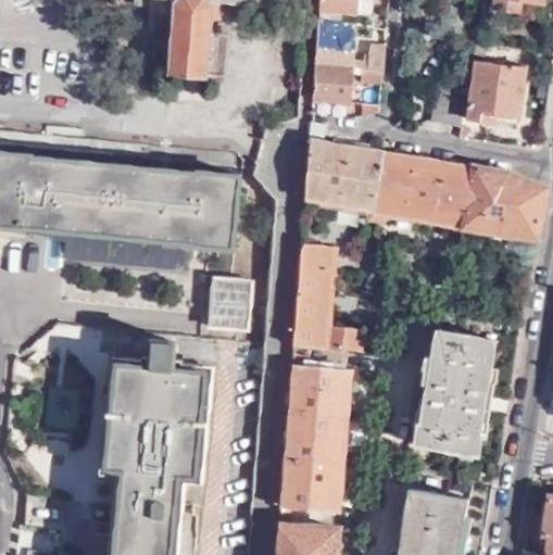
[(280,4),(280,0),(165,0),(165,14),(170,15),(170,20),(173,21),(168,68),(166,68),(166,74),(206,78),(208,71),(205,71),(209,23),(212,23),(213,19),(217,19),(220,0),(280,4)]
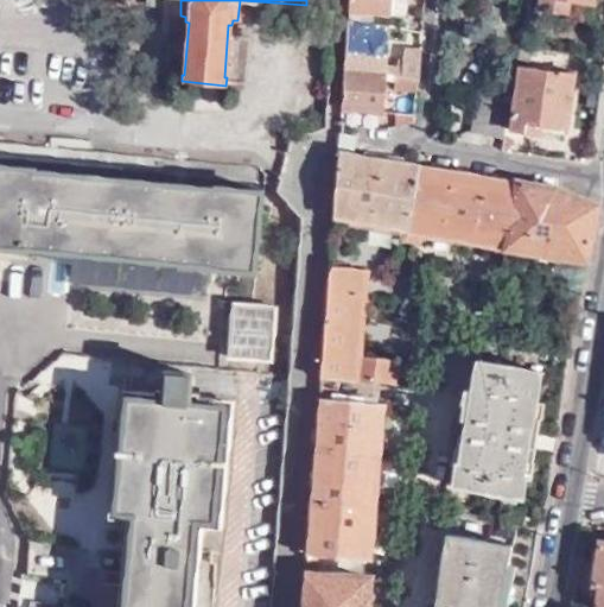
[(345,0),(344,26),(364,27),(364,17),(401,17),(401,0),(345,0)]
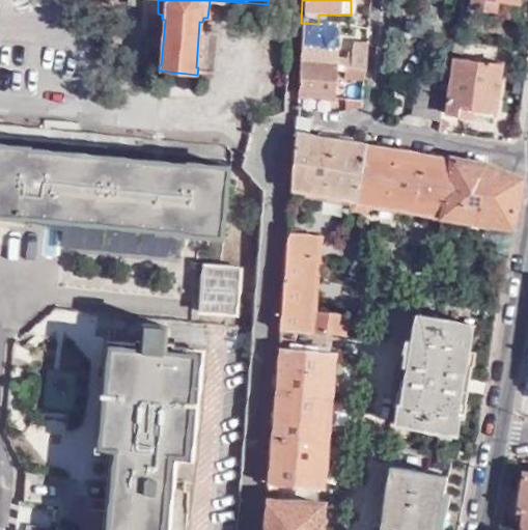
[(495,1),(515,4),(516,0),(470,0),(469,8),(494,12),(495,1)]
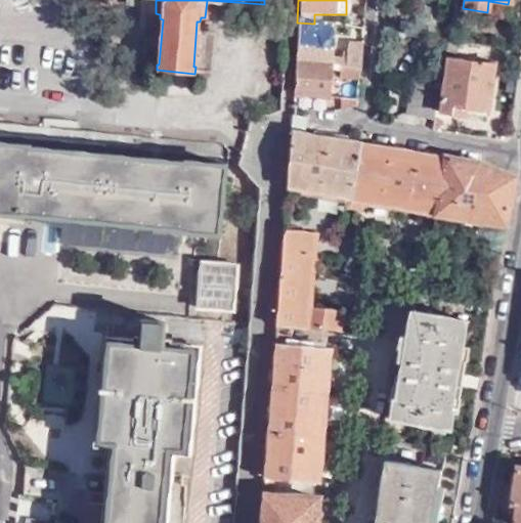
[(507,15),(508,4),(488,1),(487,12),(507,15)]
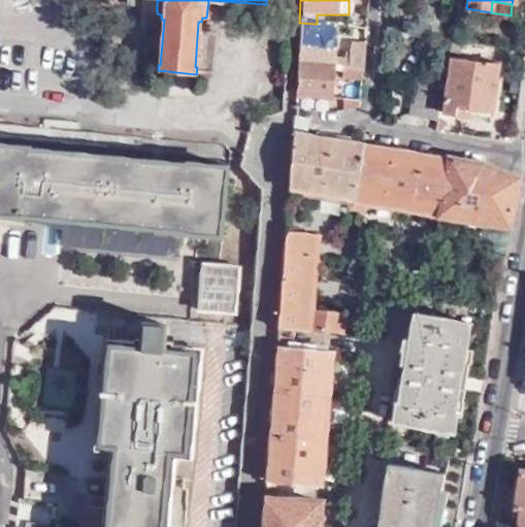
[(299,23),(297,60),(331,64),(334,25),(317,24),(299,23)]
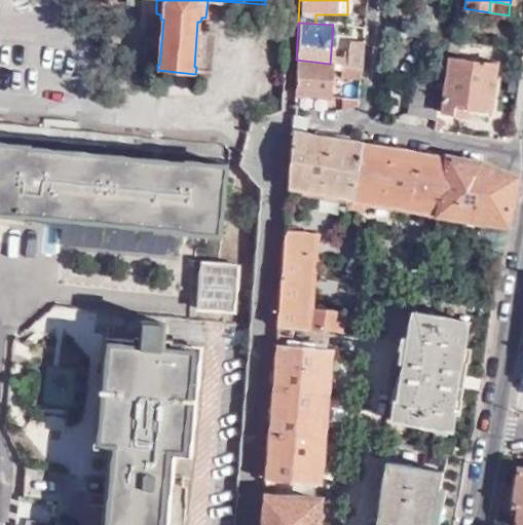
[(456,51),(457,40),(446,38),(445,50),(456,51)]
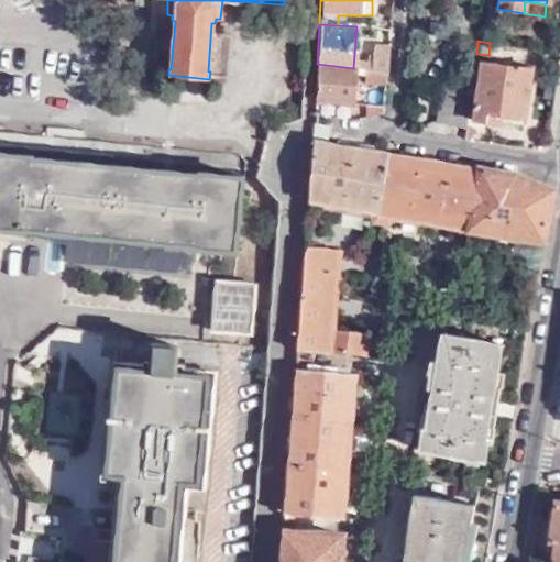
[(373,72),(385,73),(387,45),(375,44),(373,72)]
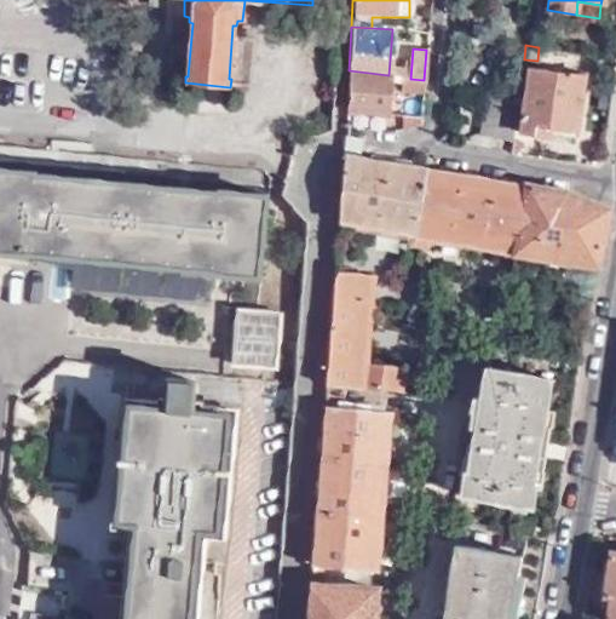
[(519,131),(575,138),(583,73),(528,66),(519,131)]
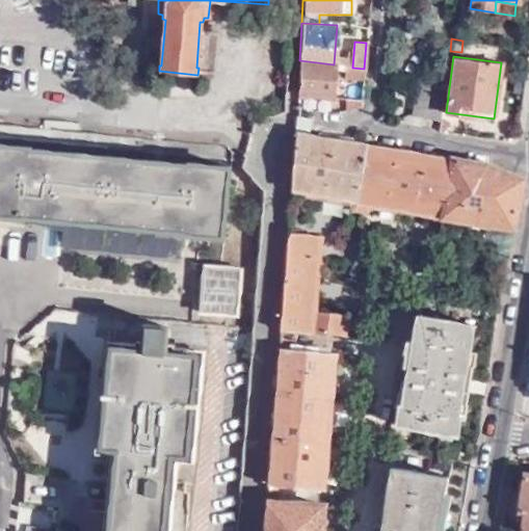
[(341,97),(361,99),(364,69),(352,68),(334,64),(299,60),(297,94),(332,96),(334,70),(343,70),(341,97)]
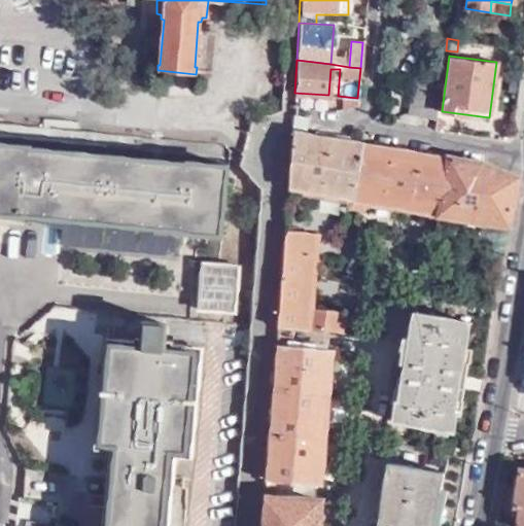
[(406,113),(434,117),(440,86),(410,82),(406,113)]
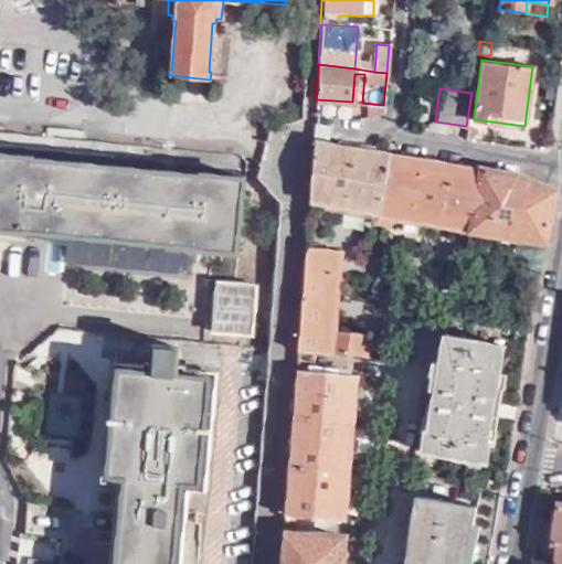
[(473,226),(479,169),(322,144),(324,121),(315,120),(310,200),(371,210),(371,214),(374,219),(389,221),(394,219),(394,213),(473,226)]
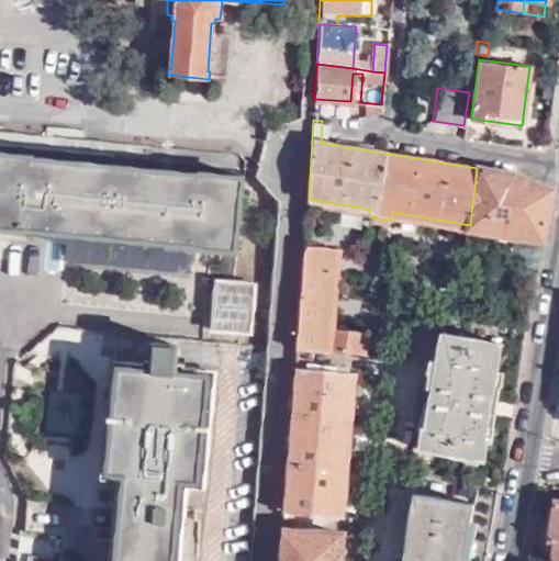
[(0,233),(235,256),(243,177),(0,153),(0,233)]
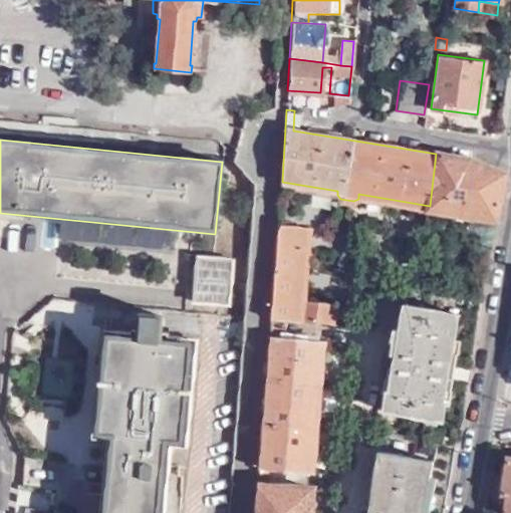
[(469,160),(436,154),(430,206),(494,217),(501,173),(469,160)]
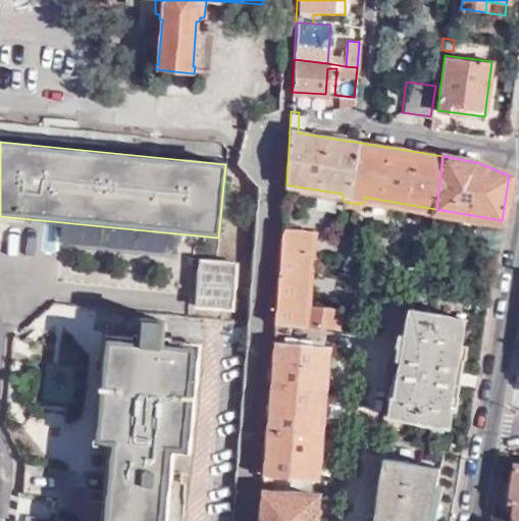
[(311,225),(283,224),(274,323),(338,328),(339,306),(305,304),(311,225)]
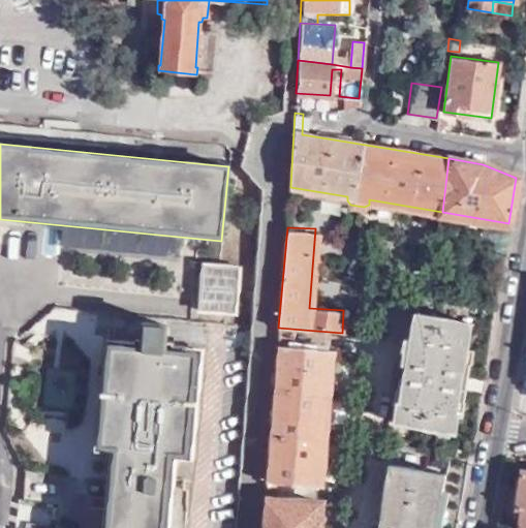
[(236,316),(241,265),(197,261),(193,313),(236,316)]
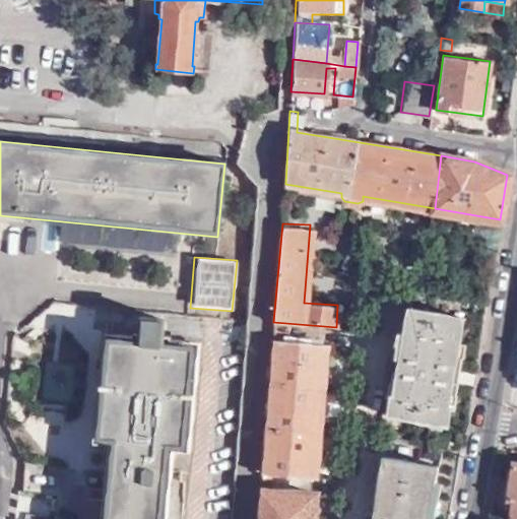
[(394,361),(387,360),(387,369),(394,369),(391,397),(388,397),(386,417),(446,426),(448,404),(445,404),(455,314),(401,308),(394,361)]
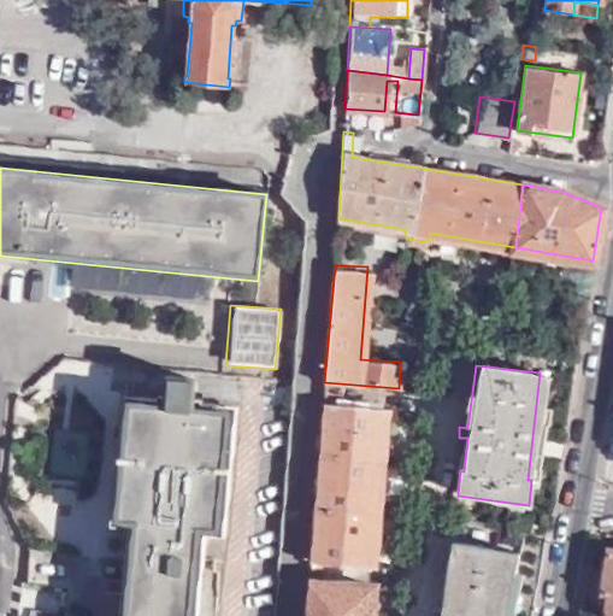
[(192,409),(194,376),(169,375),(165,406),(128,402),(116,520),(135,521),(128,582),(107,580),(106,594),(127,597),(124,615),(188,615),(196,527),(216,528),(229,412),(192,409)]
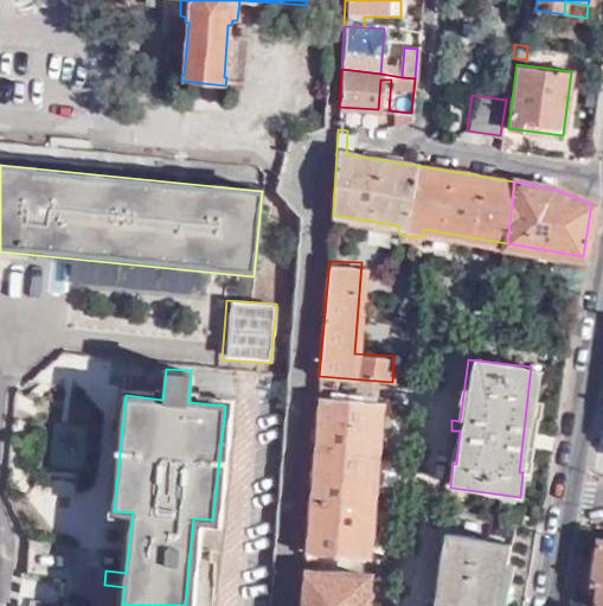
[(380,401),(316,395),(303,560),(313,560),(314,552),(367,556),(380,401)]
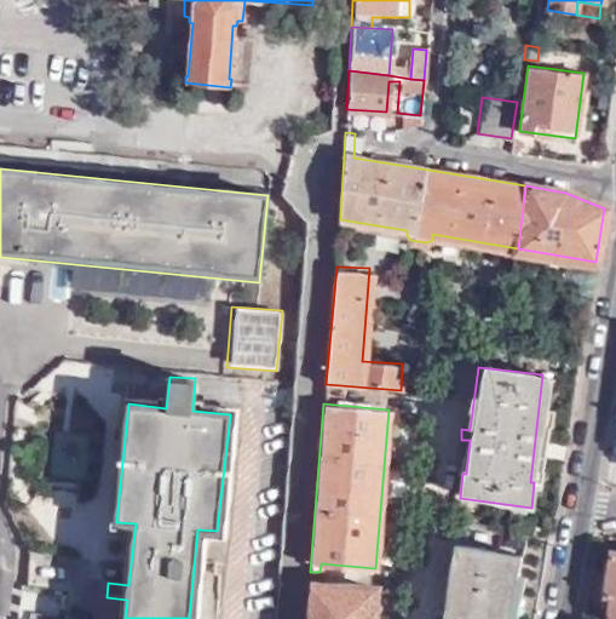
[(507,618),(519,554),(454,543),(442,618),(507,618)]
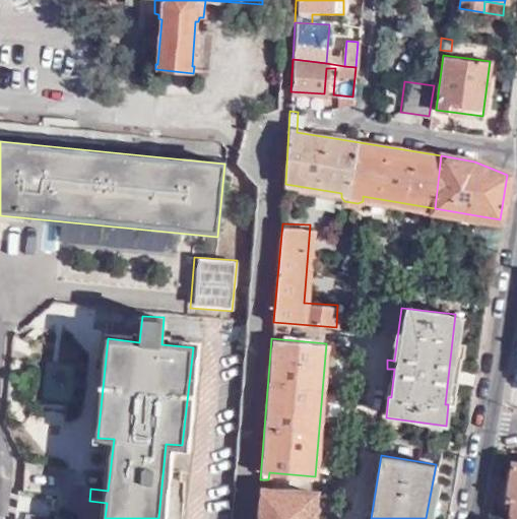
[(514,518),(516,518),(516,461),(513,461),(513,463),(507,463),(505,483),(511,482),(510,503),(515,503),(514,518)]
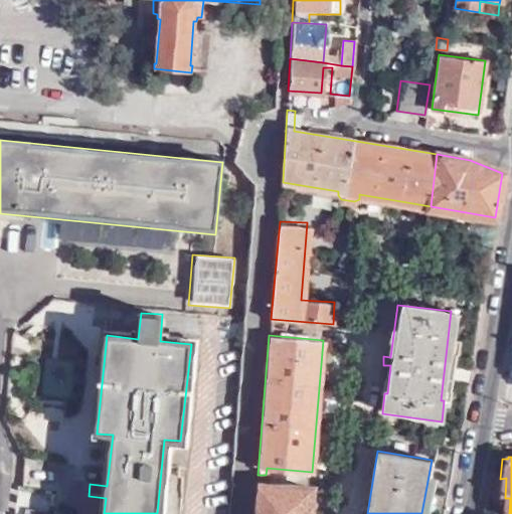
[(253,513),(310,513),(313,488),(266,485),(266,475),(258,475),(253,513)]
